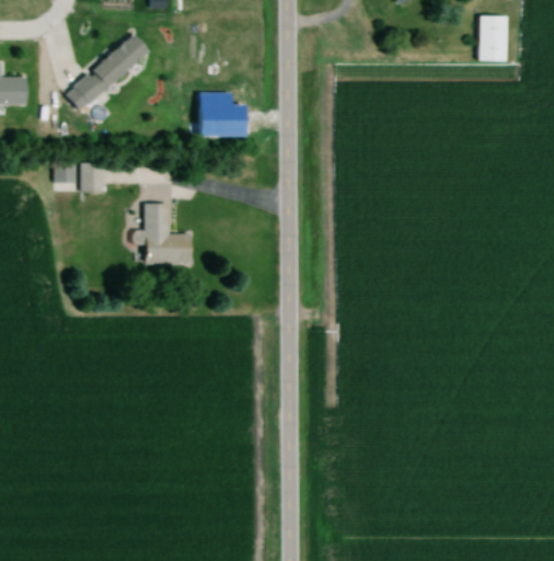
[(483,13),(507,14),(505,55),(481,53),(483,13)]
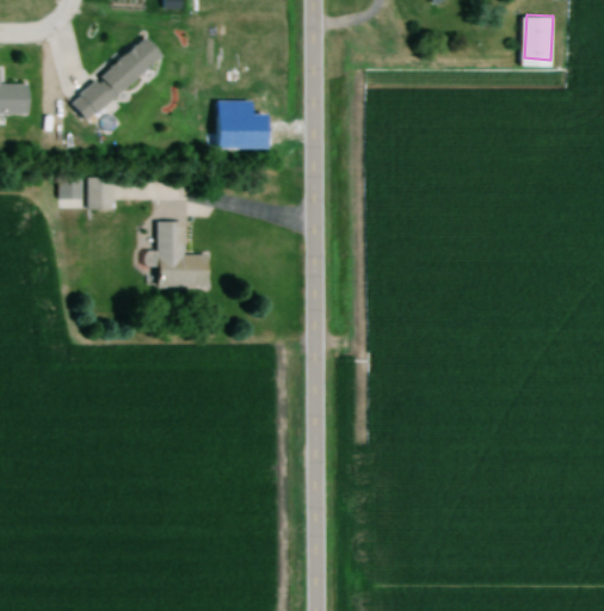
[(160,56),(142,37),(69,105),(87,124),(160,56)]
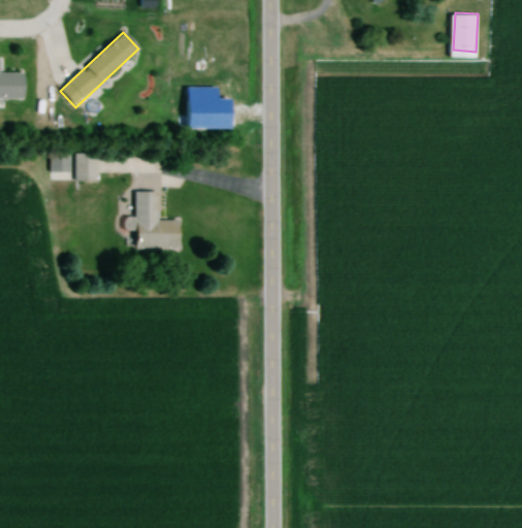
[(0,99),(27,99),(27,73),(0,73),(0,99)]
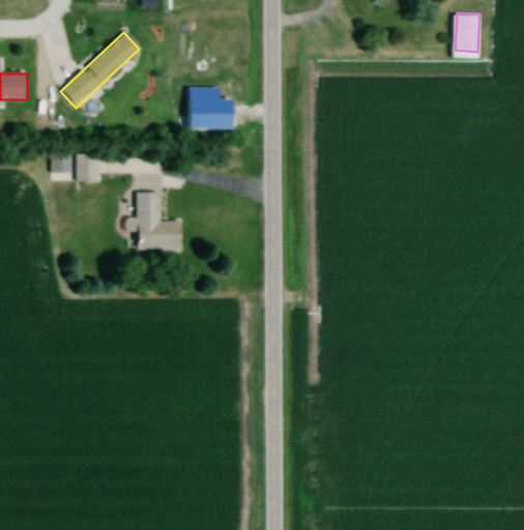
[(97,155),(53,155),(53,182),(97,182),(97,155)]
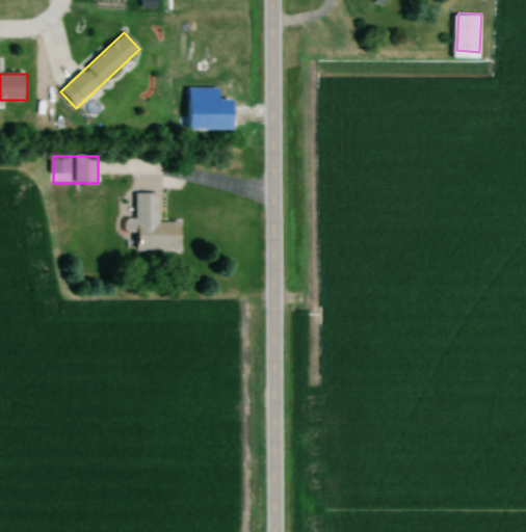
[(160,194),(137,194),(136,250),(180,250),(180,223),(160,223),(160,194)]
